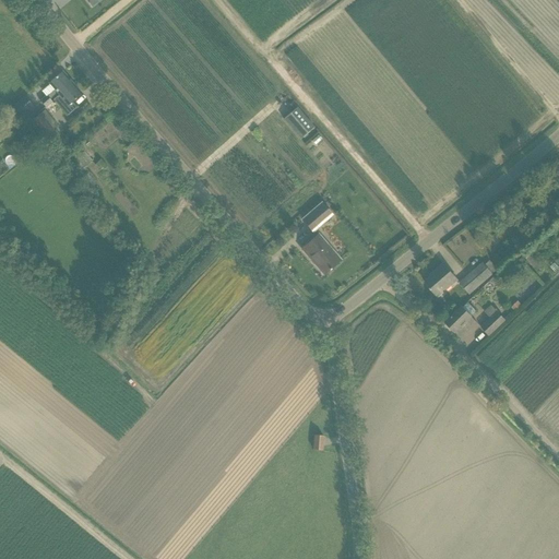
[(62,71),(54,79),(49,83),(55,90),(47,97),(46,96),(40,100),(46,106),(54,99),(72,83),(62,71)]
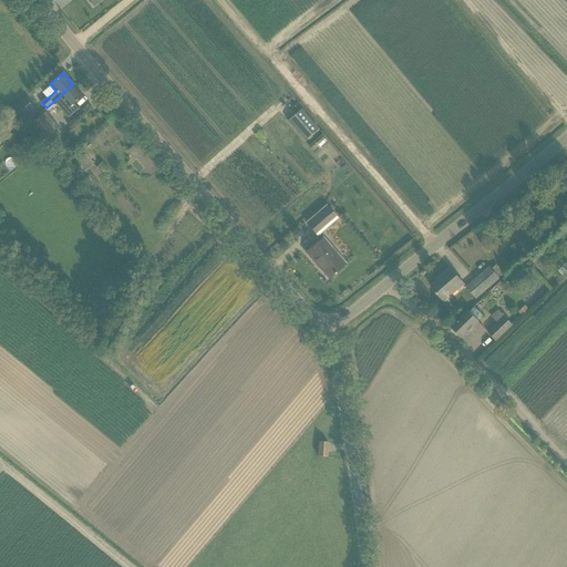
[(69,117),(70,116),(78,110),(73,104),(83,95),(73,84),(54,101),(57,102),(69,117)]
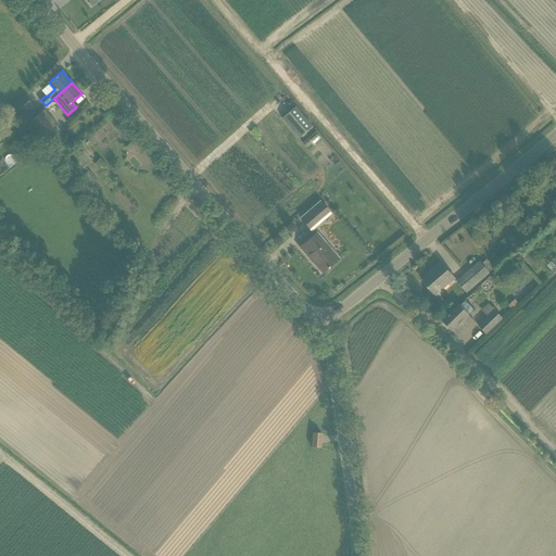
[(12,109),(9,112),(17,122),(21,118),(27,113),(19,103),(12,109)]
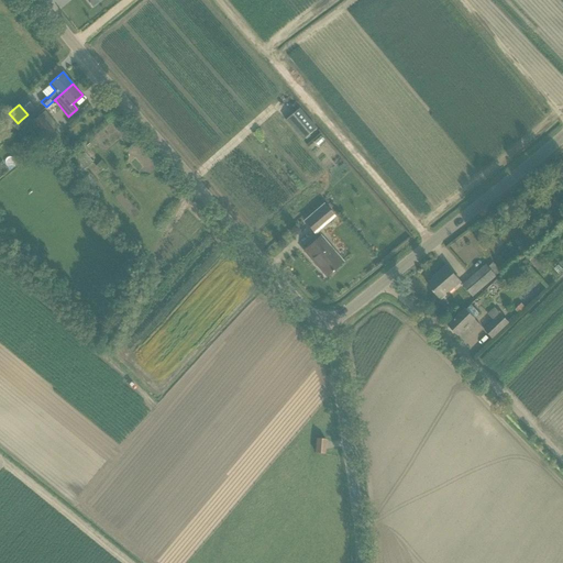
[(302,140),(316,128),(298,108),(285,120),(302,140)]
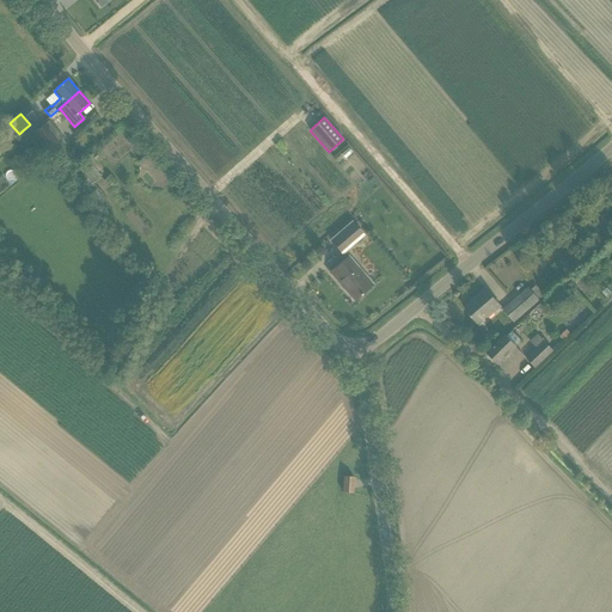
[(59,146),(49,134),(41,123),(32,132),(50,153),(59,146)]
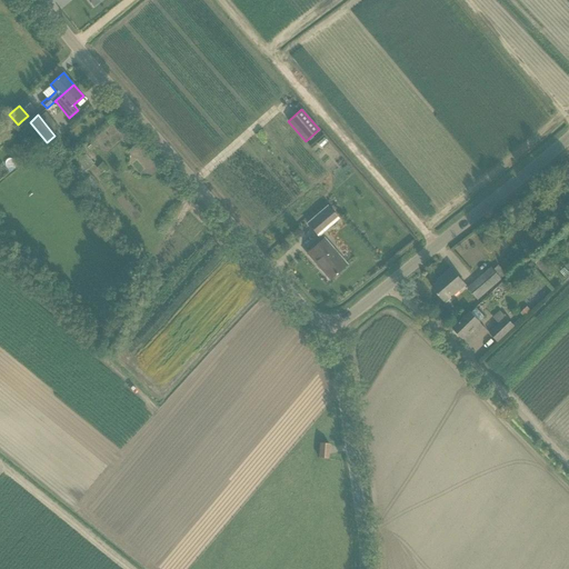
[(83,151),(76,159),(85,170),(93,163),(83,151)]
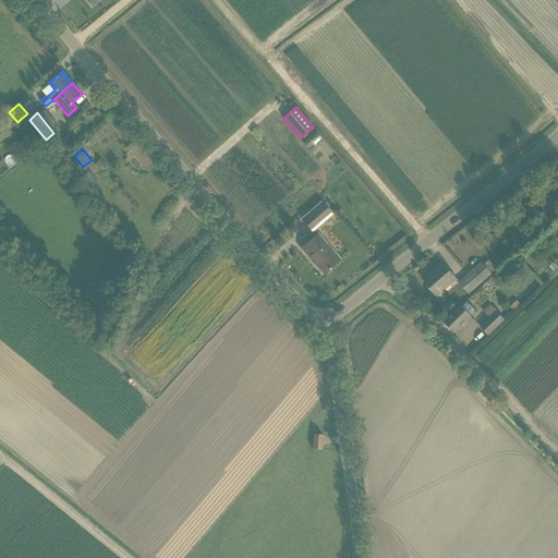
[(313,231),(331,215),(322,203),(303,219),(313,231)]
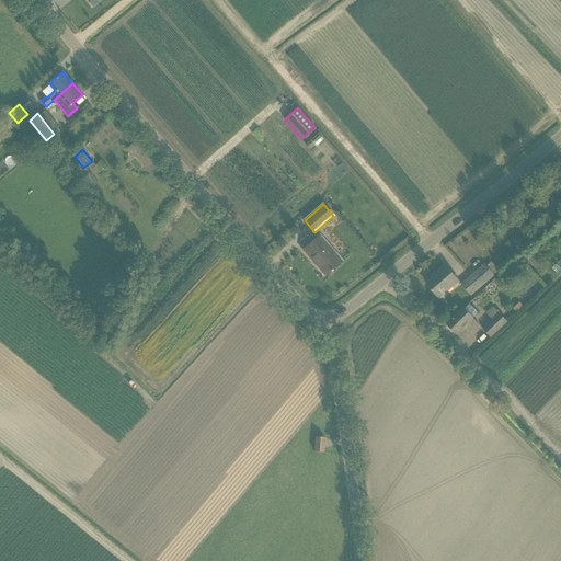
[(341,261),(320,236),(302,251),(312,262),(313,260),(318,265),(317,266),(324,275),(329,271),(330,272),(332,270),(332,268),(341,261)]
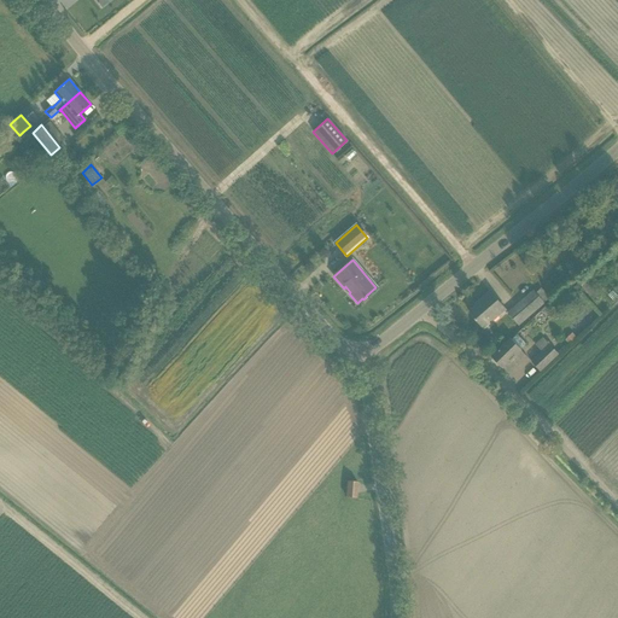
[(552,275),(558,270),(553,263),(547,268),(552,275)]
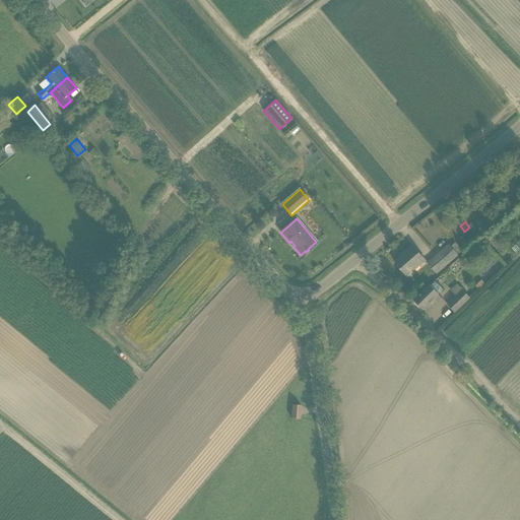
[(467,251),(473,258),(481,251),(475,244),(467,251)]
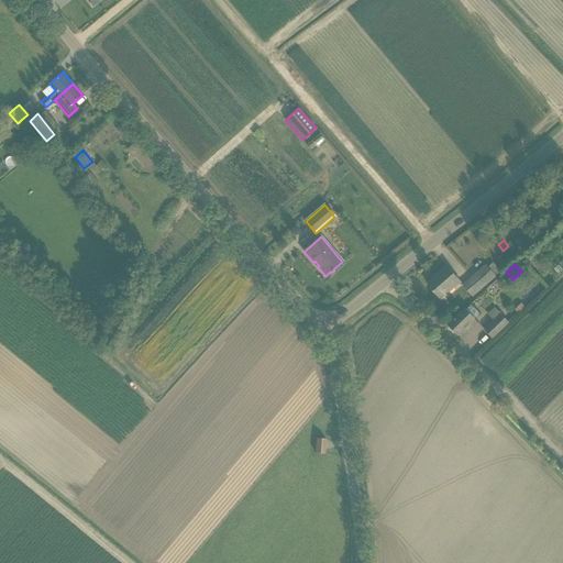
[(463,285),(473,297),(496,276),(486,265),(463,285)]
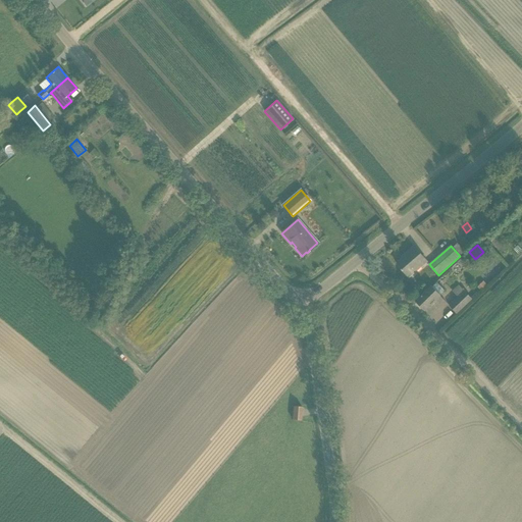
[(403,271),(409,277),(427,261),(414,247),(407,253),(408,255),(397,264),(402,269),(401,270),(402,271),(403,271)]
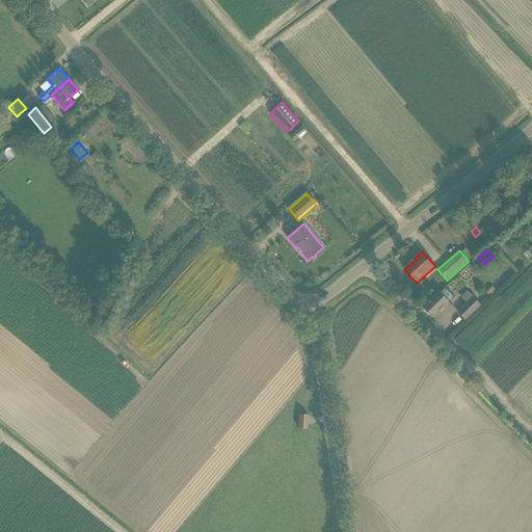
[(464,274),(469,280),(476,275),(472,269),(464,274)]
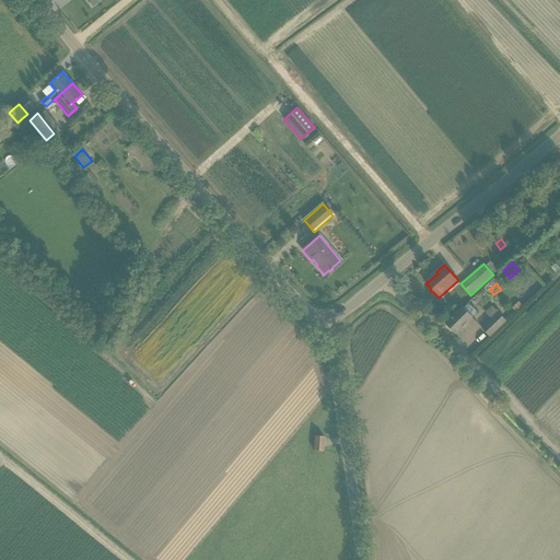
[(518,302),(512,308),(515,312),(522,306),(518,302)]
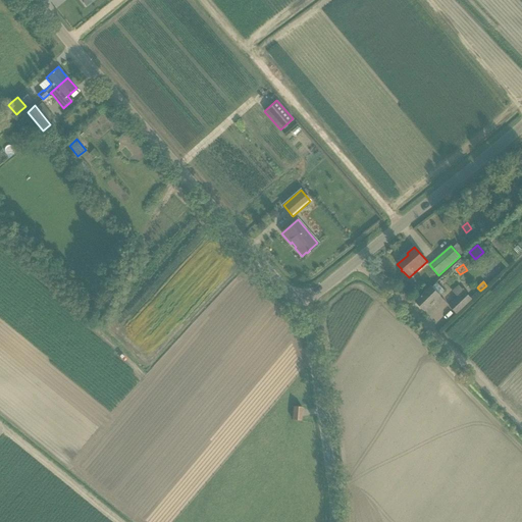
[(423,295),(416,302),(430,316),(445,302),(430,288),(423,295)]
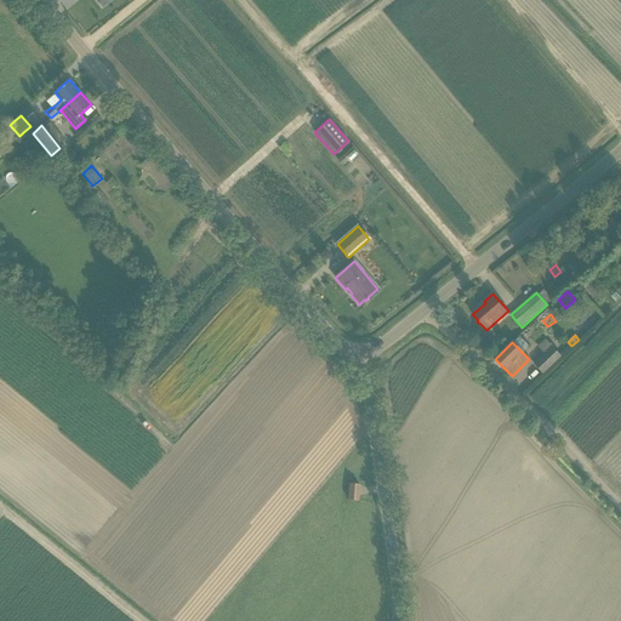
[(543,374),(569,349),(567,347),(559,353),(548,342),(541,349),(545,353),(534,364),(535,365),(543,374)]
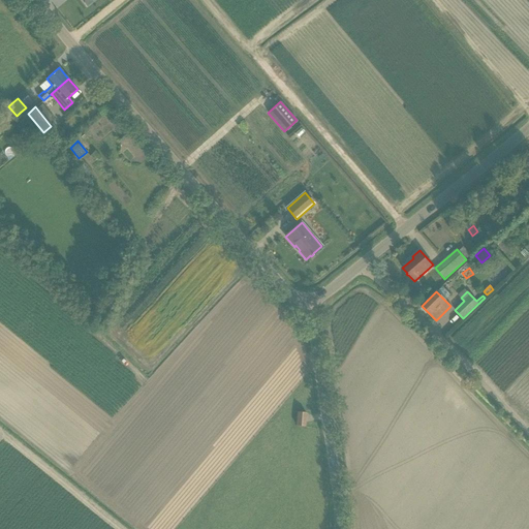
[(298,411),(297,426),(305,426),(306,412),(298,411)]
